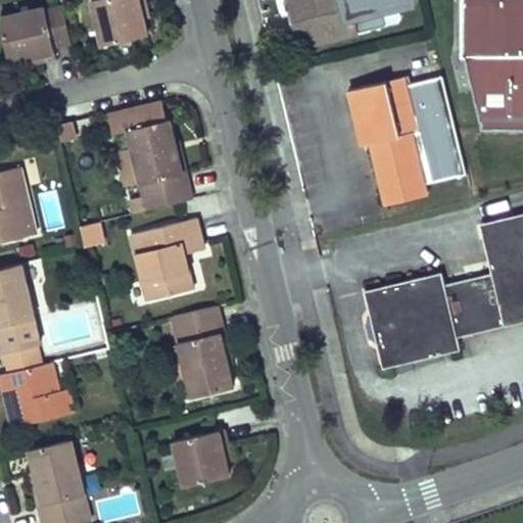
[(92,0),(102,45),(148,35),(144,18),(141,4),(146,3),(144,0),(92,0)]
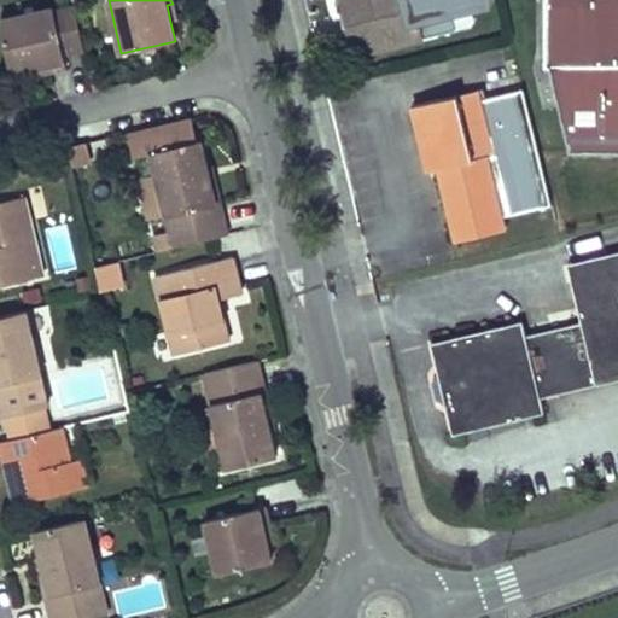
[(427,35),(421,15),(478,0),(342,0),(347,21),(355,53),(427,35)]
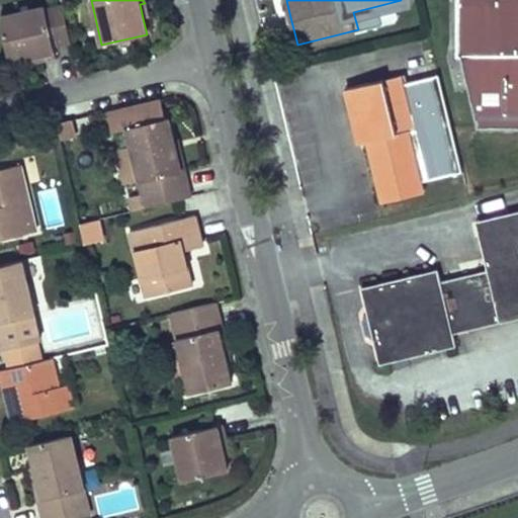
[(517,0),(456,0),(456,56),(458,56),(478,128),(517,128),(517,0)]
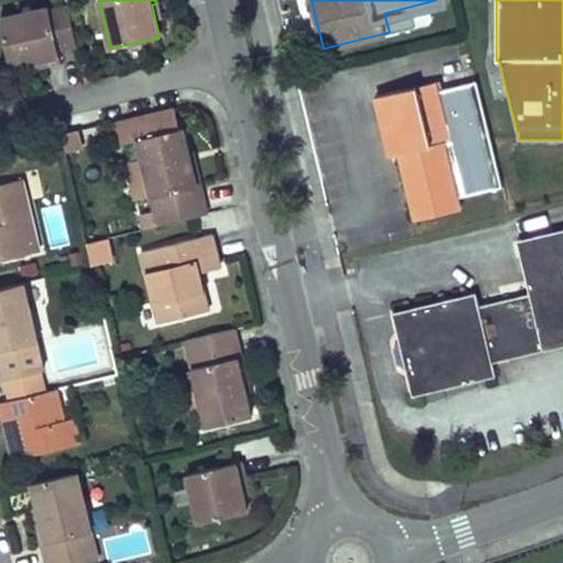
[(161,18),(157,3),(152,4),(155,20),(161,18)]
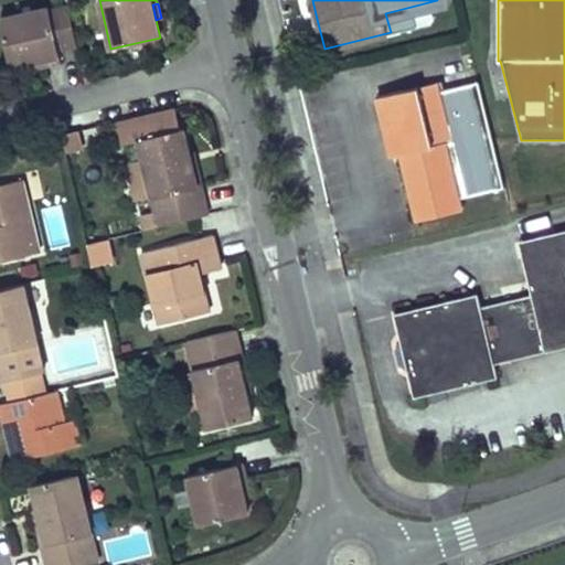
[(77,45),(68,7),(50,11),(49,8),(0,19),(11,67),(28,64),(43,61),(44,66),(54,64),(61,62),(59,50),(77,45)]
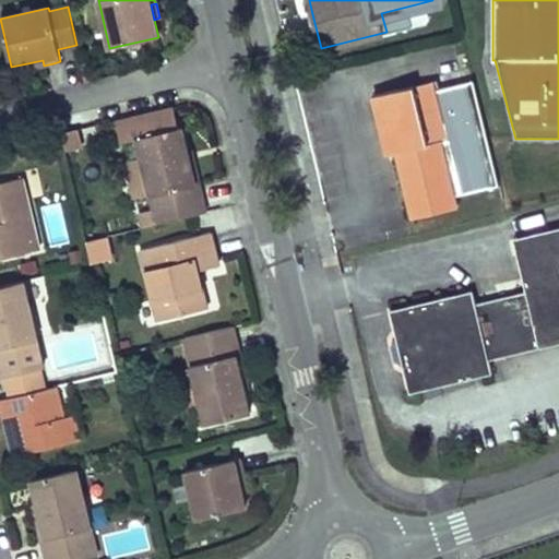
[(500,181),(473,75),(437,84),(450,137),(440,139),(453,192),(500,181)]
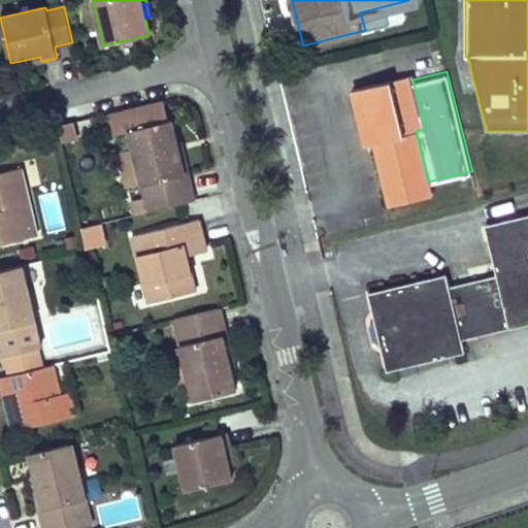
[(428,182),(416,131),(425,129),(413,79),(410,73),(353,88),(361,122),(364,136),(373,134),(375,141),(391,203),(431,194),(428,182)]
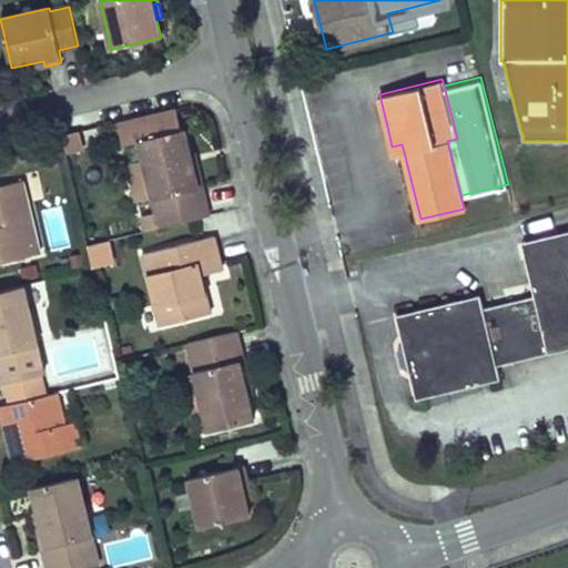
[(152,196),(160,227),(209,215),(202,186),(199,188),(190,152),(184,130),(180,131),(174,109),(119,123),(123,144),(139,141),(140,144),(143,161),(152,196)]
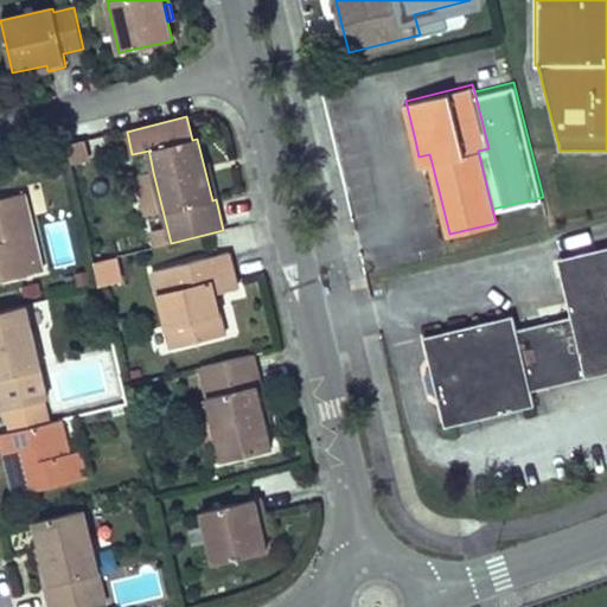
[(135,158),(140,176),(153,172),(149,154),(135,158)]
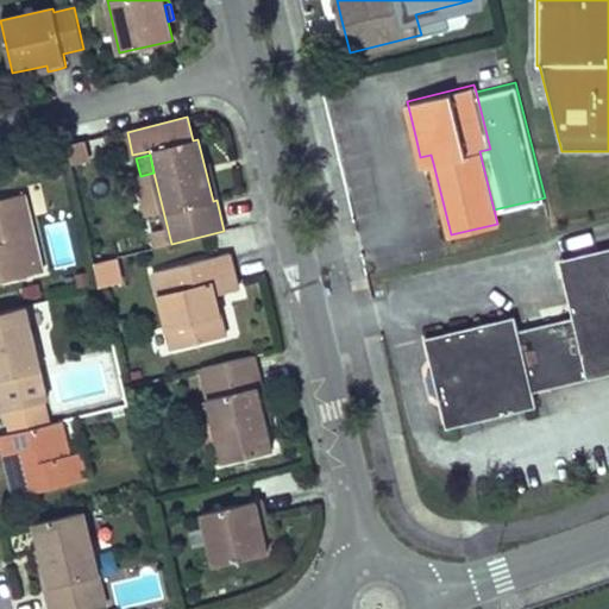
[(422,165),(433,163),(431,155),(420,157),(422,165)]
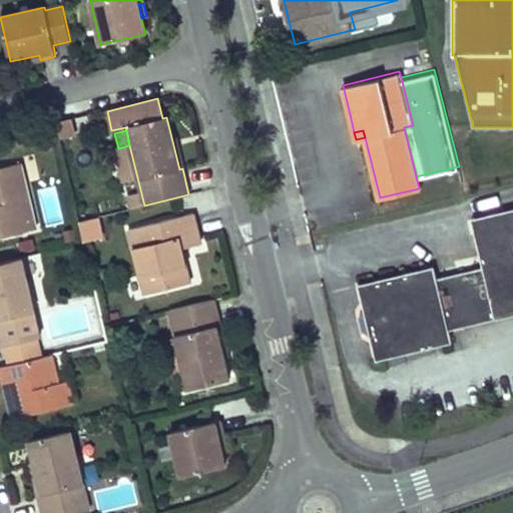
[(174,137),(171,137),(179,169),(182,168),(178,153),(174,137)]
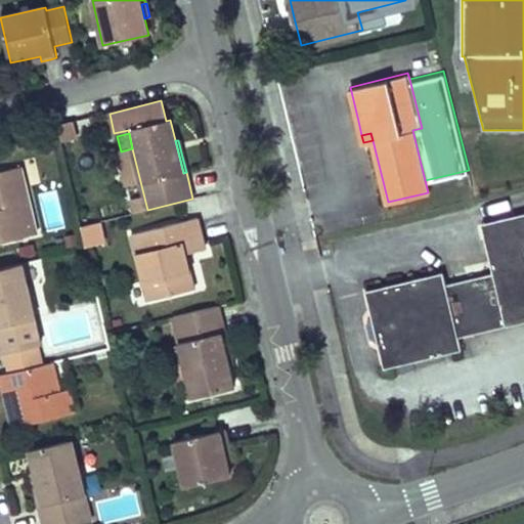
[(121,151),(118,153),(126,184),(140,181),(132,148),(121,151)]
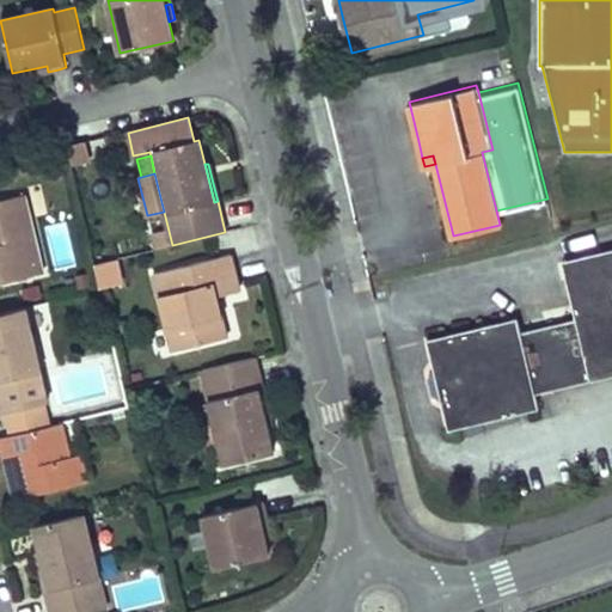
[(0,201),(0,282),(42,274),(23,196),(0,201)]
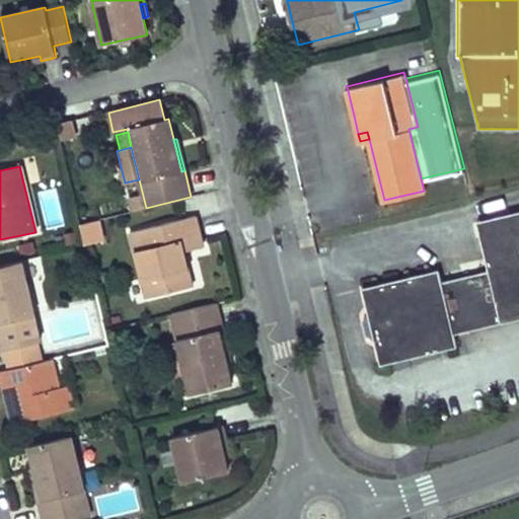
[(518,318),(518,212),(492,219),(495,233),(480,237),(489,272),(441,283),(439,271),(362,288),(368,314),(363,320),(365,328),(367,336),(374,339),(380,364),(456,347),(453,334),(518,318)]
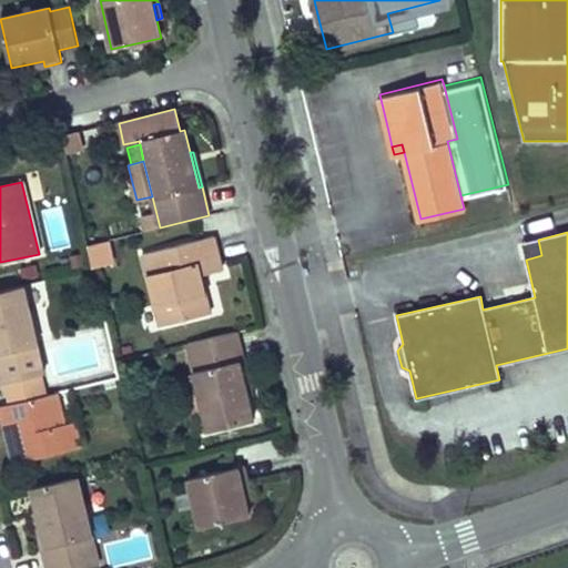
[(219,256),(213,236),(143,254),(161,326),(211,314),(201,275),(222,271),(219,256)]
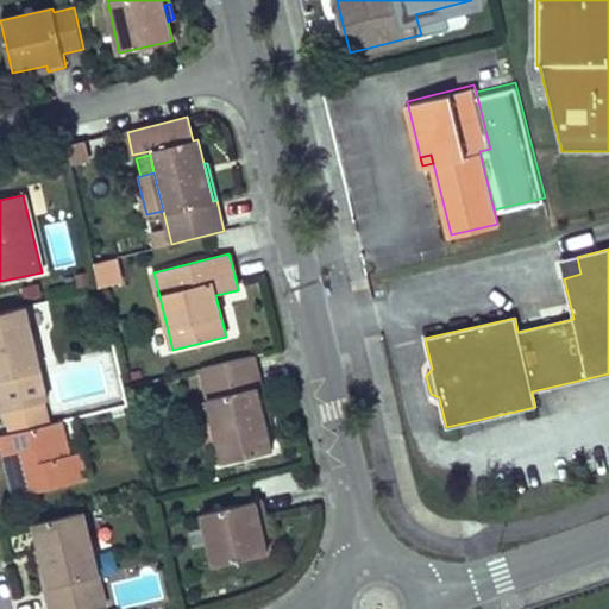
[(581,274),(577,257),(559,261),(564,278),(581,274)]
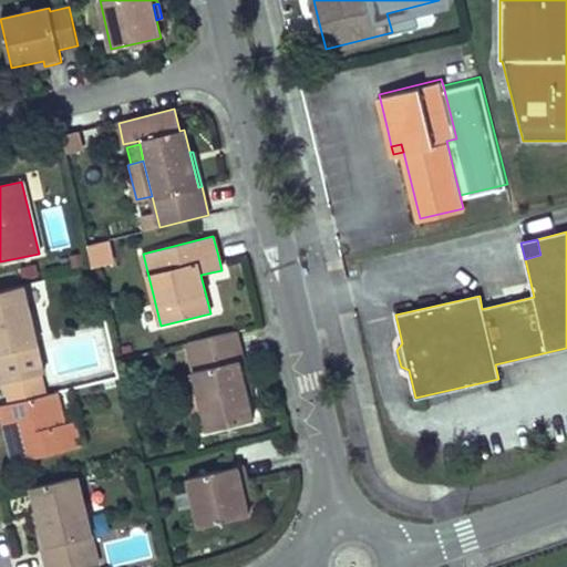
[(109,240),(88,245),(91,263),(113,258),(109,240)]
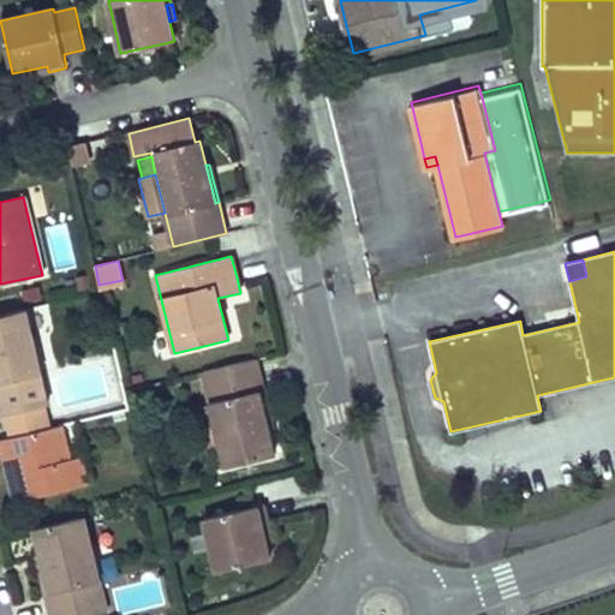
[(47,405),(25,309),(0,315),(0,415),(6,415),(11,437),(49,429),(43,405),(47,405)]
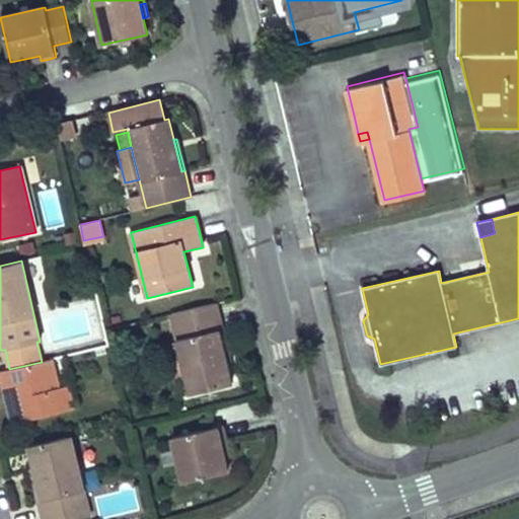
[(29,274),(46,270),(44,261),(27,265),(29,274)]
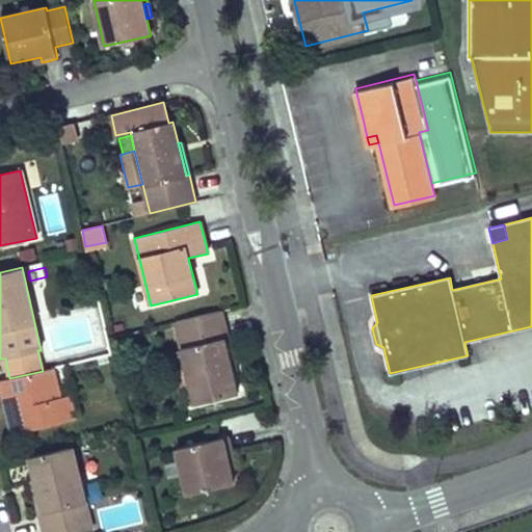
[(191,387),(195,404),(238,394),(233,372),(224,339),(228,338),(221,311),(176,322),(183,351),(191,387)]
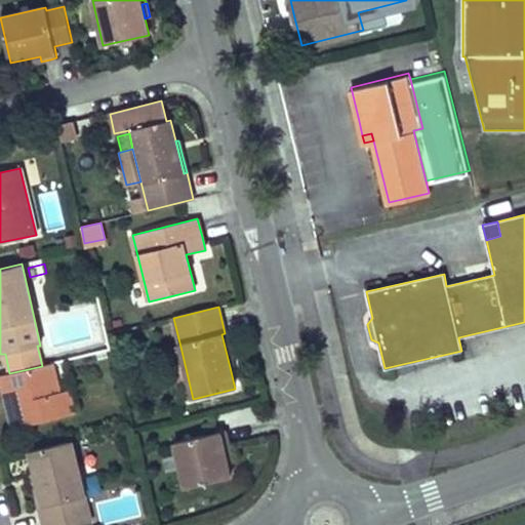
[(225,333),(221,334),(230,367),(233,366),(230,351),(225,333)]
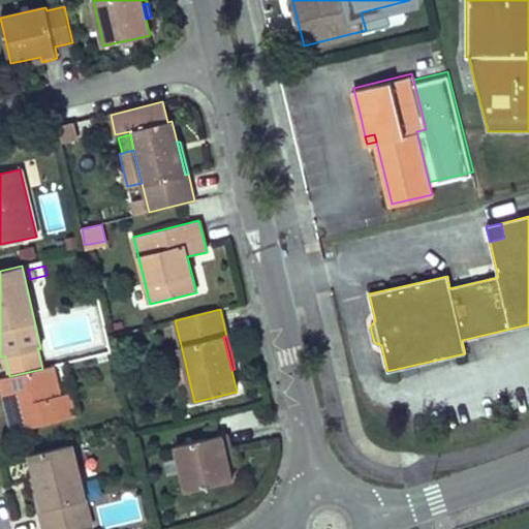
[(178,387),(190,384),(182,349),(169,352),(178,387)]
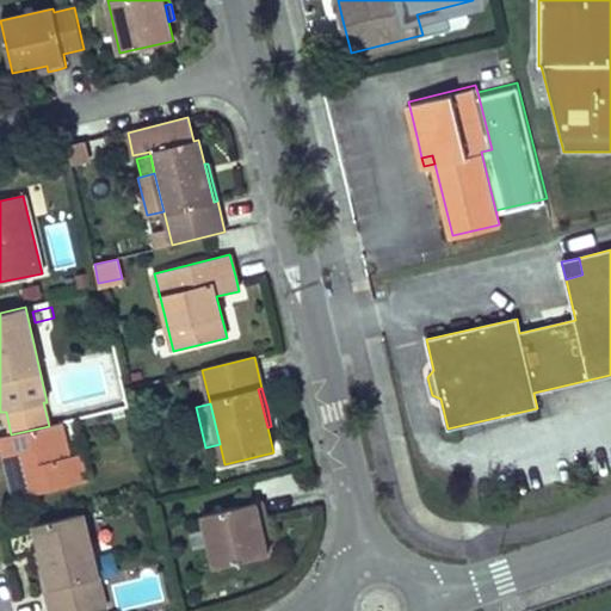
[(69,457),(61,424),(49,426),(11,434),(0,437),(0,439),(4,456),(14,454),(17,460),(6,462),(8,476),(14,499),(86,482),(79,455),(69,457)]
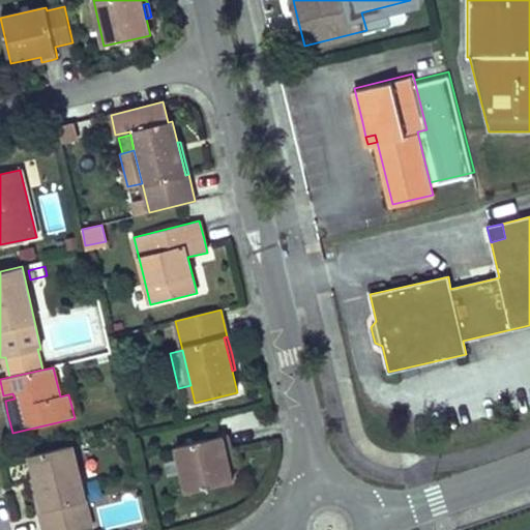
[(176,446),(186,492),(232,481),(229,467),(225,451),(230,450),(227,435),(176,446)]
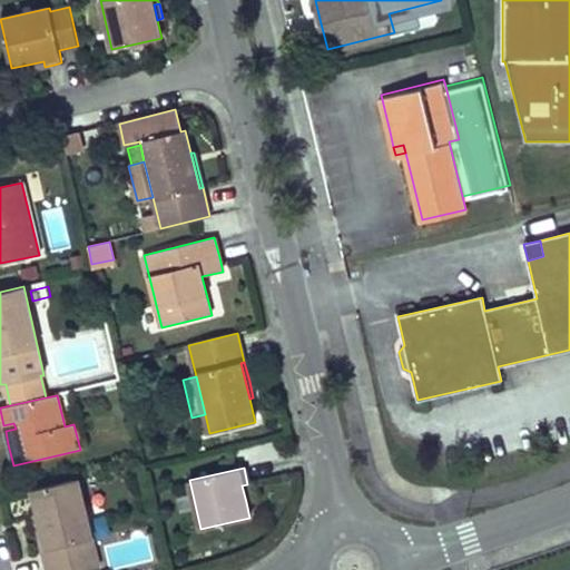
[(33,489),(39,514),(47,549),(43,549),(48,569),(84,569),(98,567),(78,479),(33,489)]
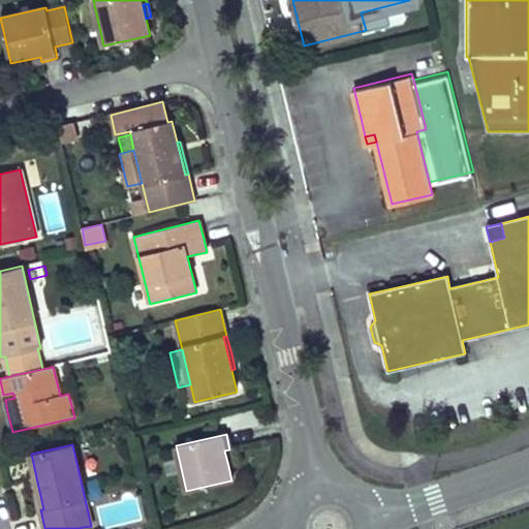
[(234,465),(229,449),(224,450),(228,466),(234,465)]
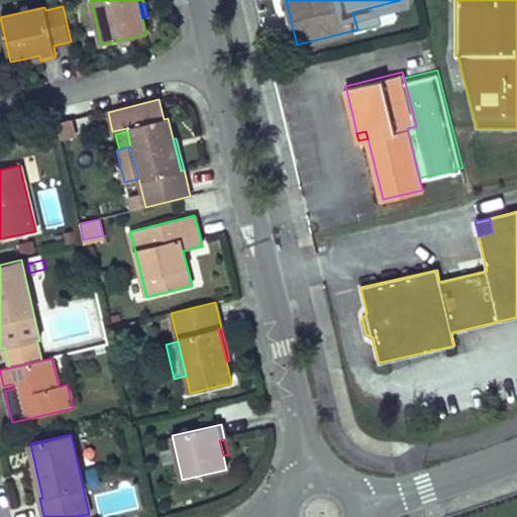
[(35,467),(31,468),(36,487),(39,498),(42,498),(35,467)]
